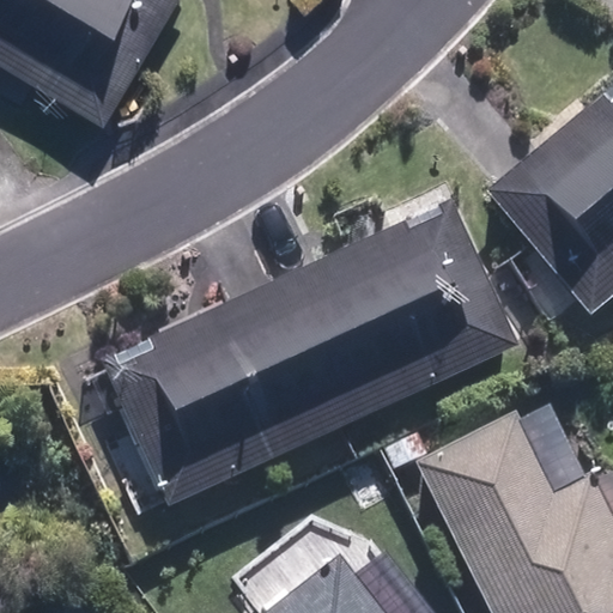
[(168,0),(0,0),(0,77),(91,131),(168,0)]
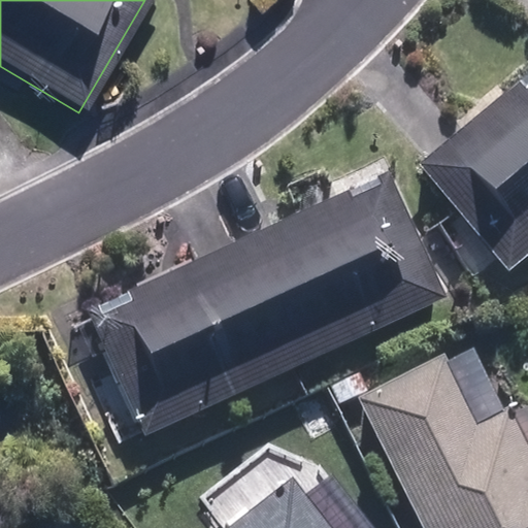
[(527,255),(527,71),(414,166),(503,275),(527,255)]
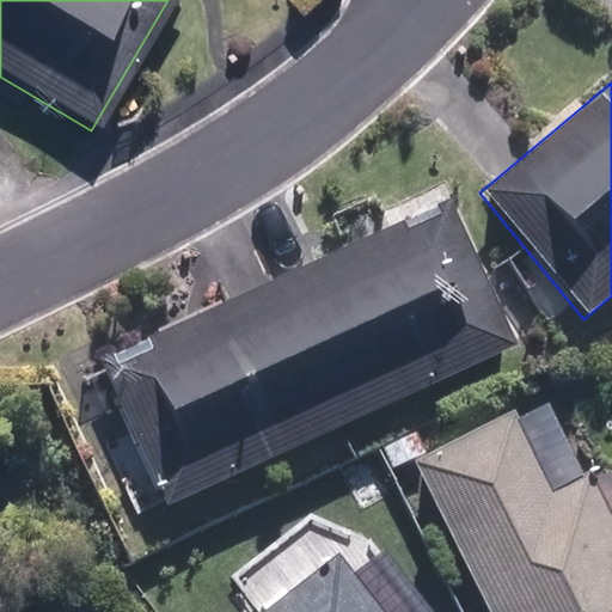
[(483,371),(420,220),(130,343),(194,493),(483,371)]
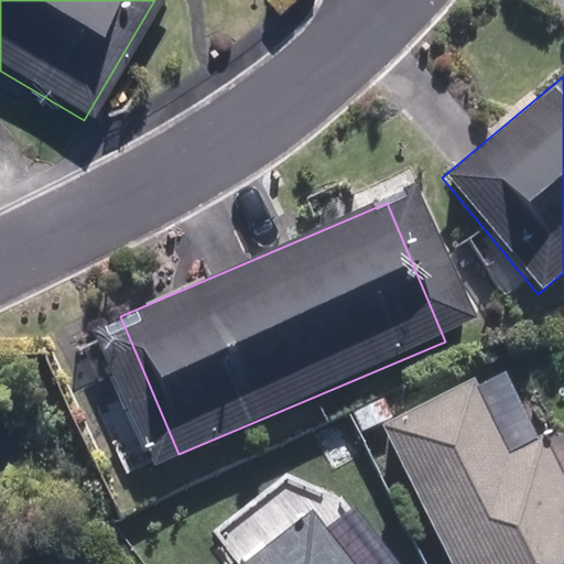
[(473,381),(381,427),(449,563),(563,563),(563,470),(544,431),(507,449),(473,381)]
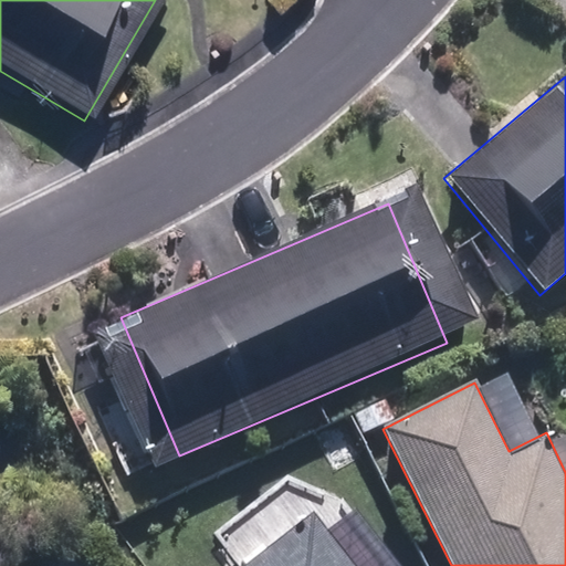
[(347,565),(306,515),(248,565),(347,565)]
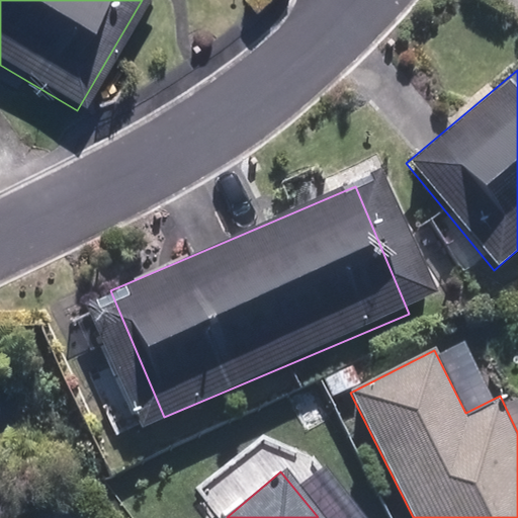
All buildings are outlined.
